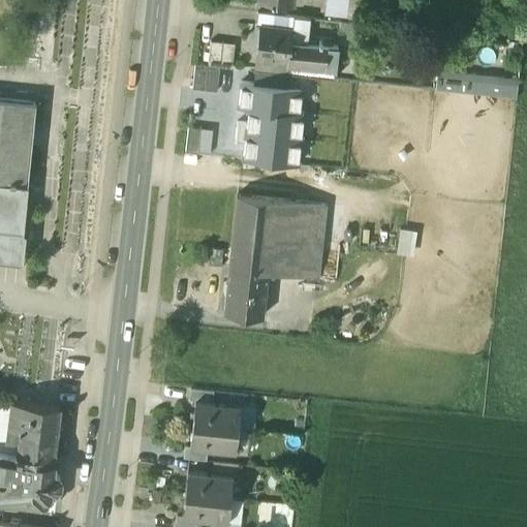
[(328,0),(327,16),(349,18),(350,4),(348,4),(342,3),(342,0),(328,0)]
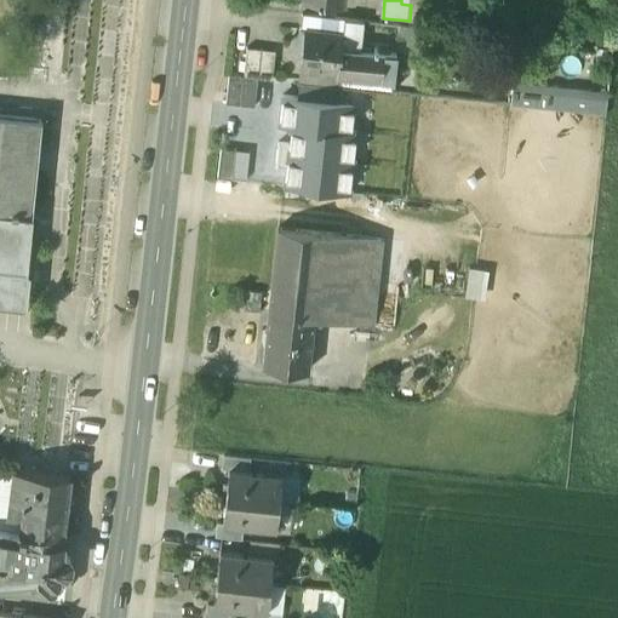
[(366,23),(304,16),(302,29),(364,38),(366,23)]
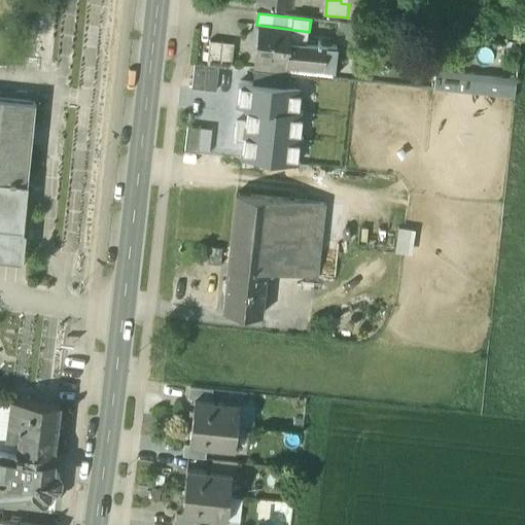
[(365,26),(349,24),(348,36),(364,38),(365,26)]
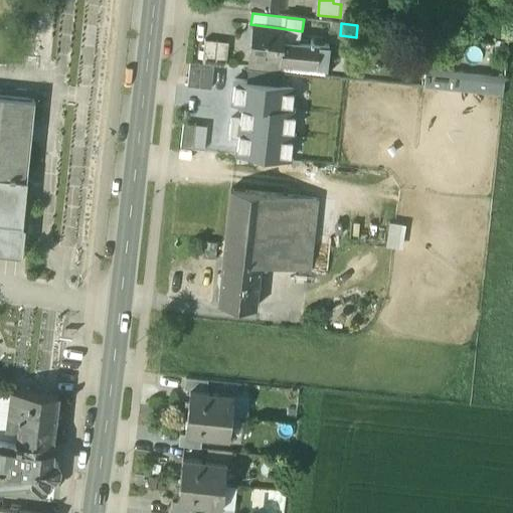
[(302,31),(250,24),(248,41),(253,41),(250,70),(283,73),(282,64),(328,69),(330,46),(325,45),(324,43),(317,43),(316,44),(314,44),(315,41),(312,41),(311,44),(310,44),(309,42),(302,41),(301,43),(302,31)]
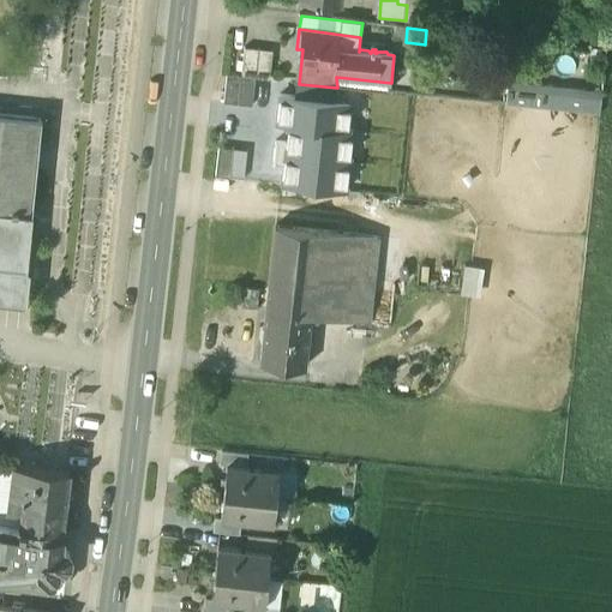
[(261,49),(246,48),(244,77),(257,78),(261,49)]
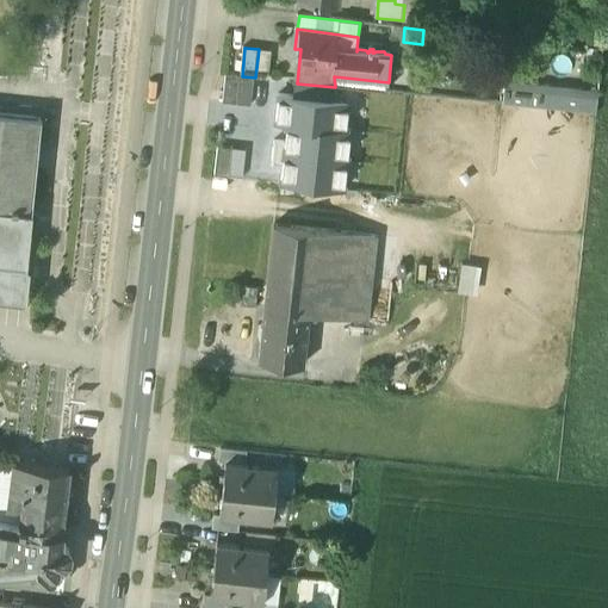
[(273,51),(259,49),(255,78),(270,79),(273,51)]
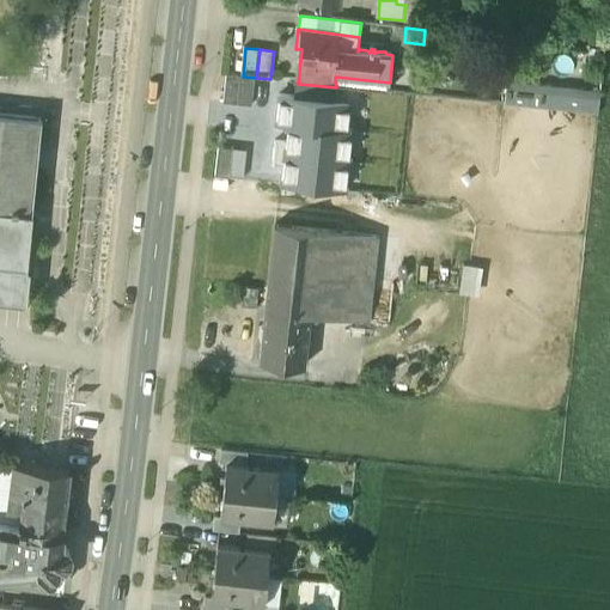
[(226,105),(239,107),(243,79),(229,77),(226,105)]
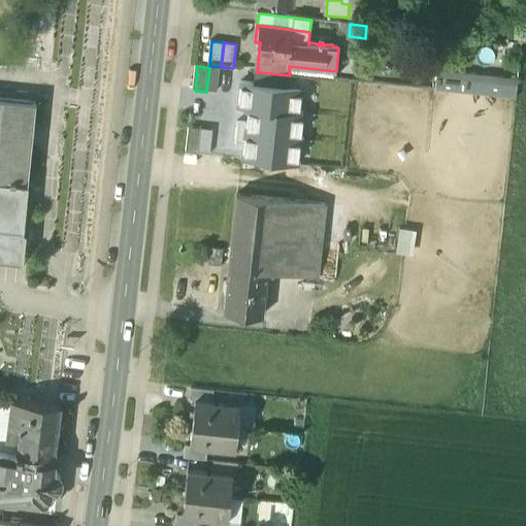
[(206,92),(219,94),(221,69),(209,68),(206,92)]
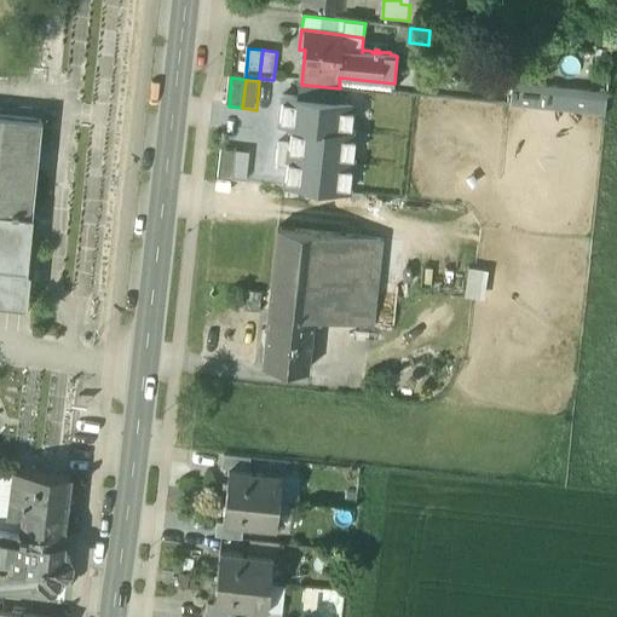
[(338,107),(340,88),(301,85),(300,99),(286,98),(282,127),(294,128),(352,134),(355,109),(338,107)]
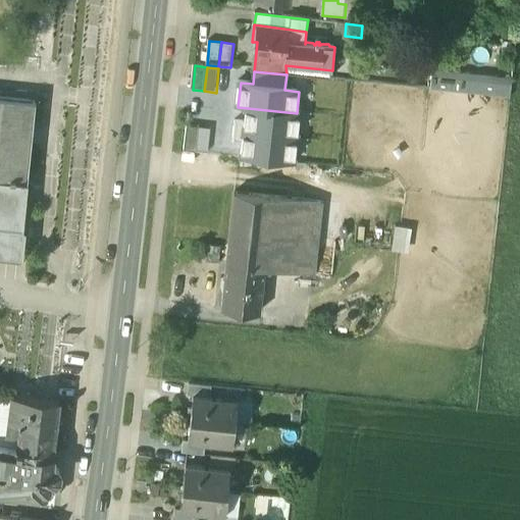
[(513,81),(432,71),(431,90),(467,94),(511,99),(513,81)]
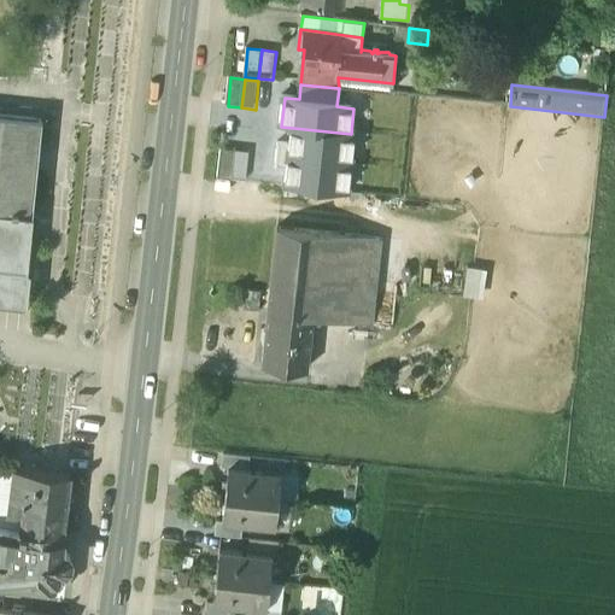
[(44,122),(0,116),(0,212),(34,217),(44,122)]
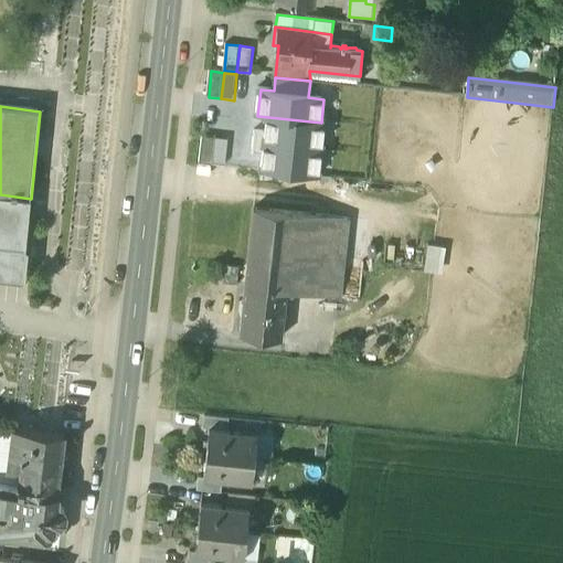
[(255,131),(254,142),(322,149),(326,123),(321,123),(268,117),(266,133),(255,131)]
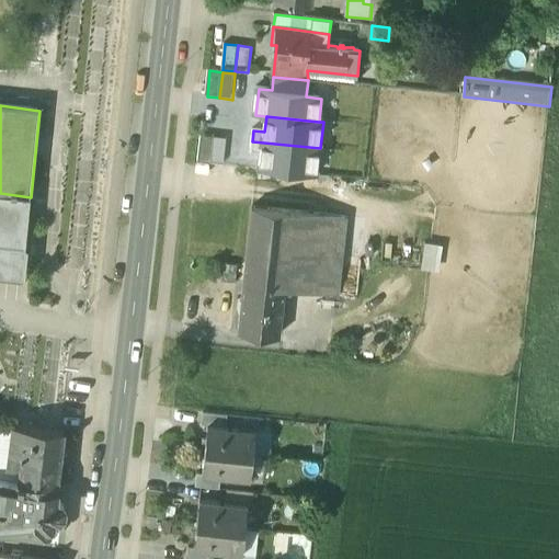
[(397,147),(397,122),(380,121),(379,147),(397,147)]
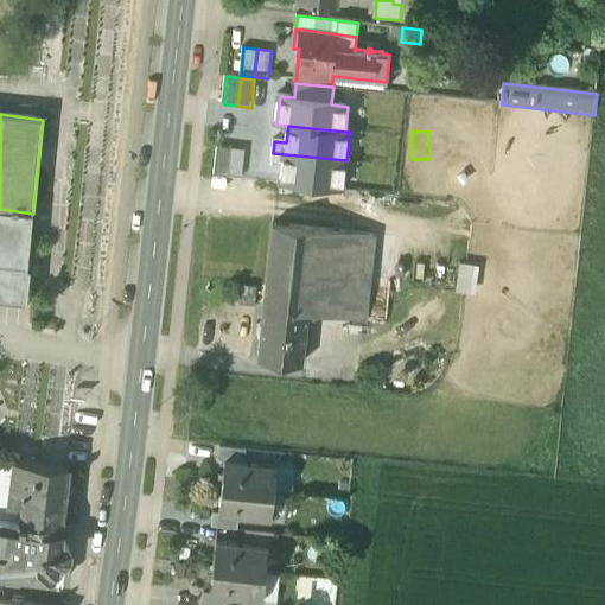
[(216,174),(230,177),(234,150),(220,147),(216,174)]
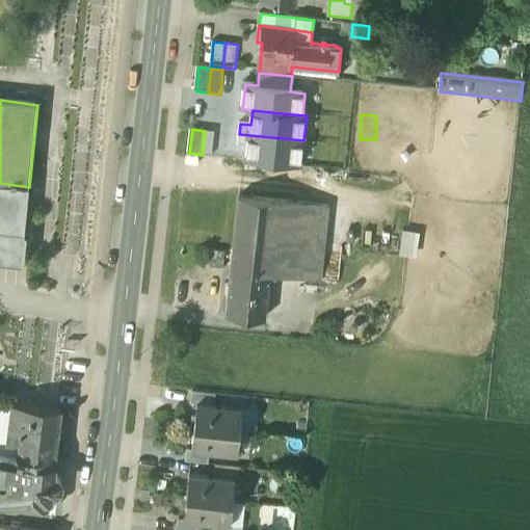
[(216,132),(205,131),(202,155),(213,156),(216,132)]
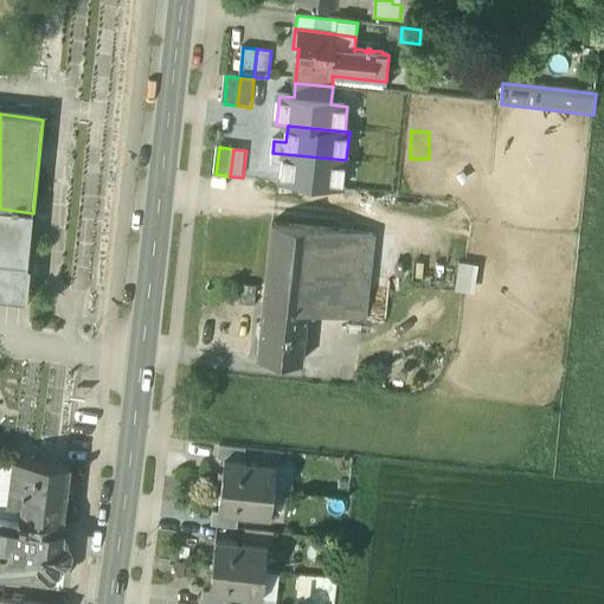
[(344,190),(346,160),(272,153),(271,164),(283,165),(282,184),(344,190)]
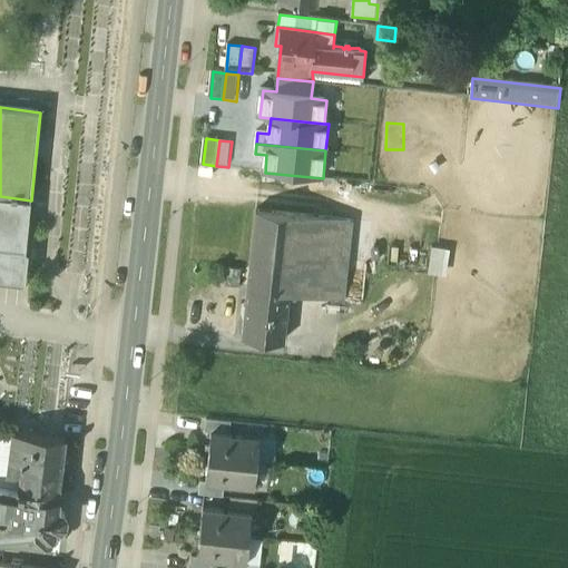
[(31,201),(0,196),(0,247),(26,251),(31,201)]
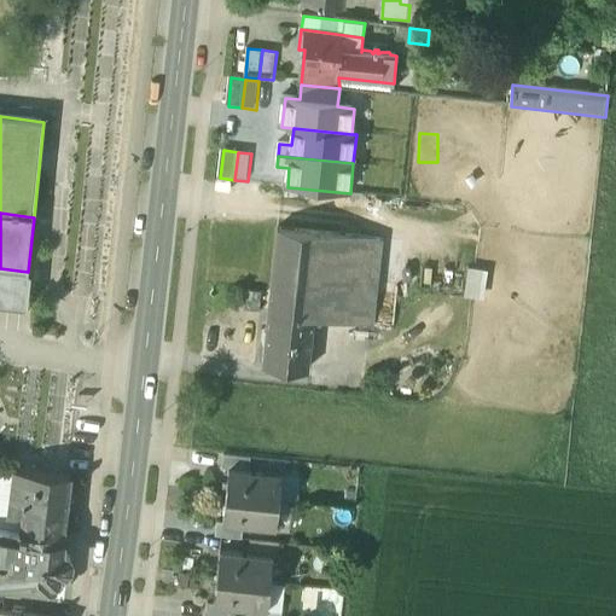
[(379,240),(279,230),(269,313),(314,318),(370,324),(379,240)]
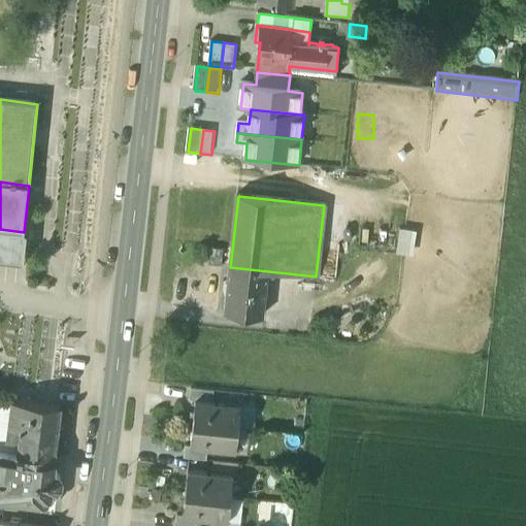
[(0,251),(22,254),(24,232),(0,229),(0,251)]
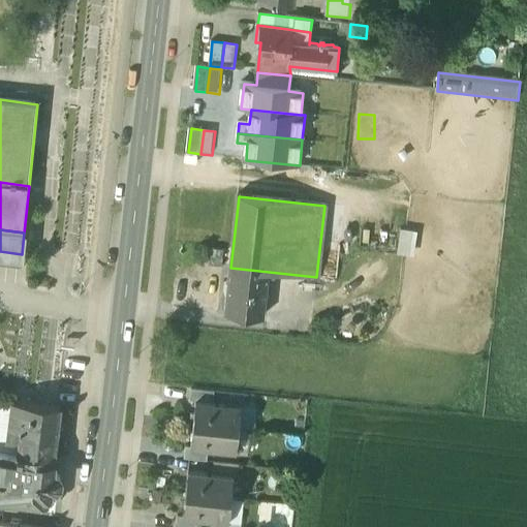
[(269,272),(230,268),(225,313),(264,318),(269,272)]
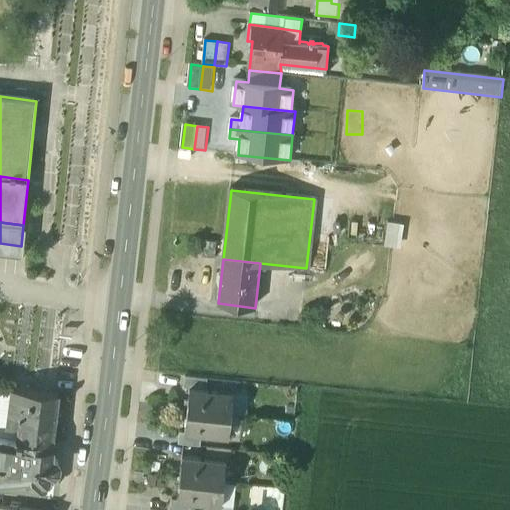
[(208,379),(186,377),(185,389),(190,390),(207,391),(208,379)]
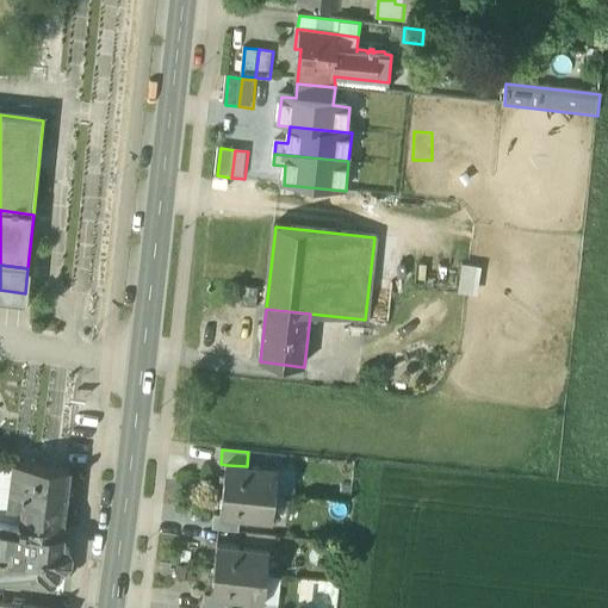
[(70,470),(14,463),(10,491),(67,498),(70,470)]
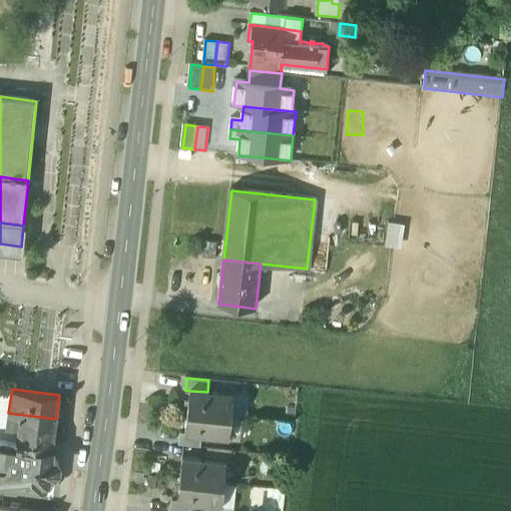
[(207,392),(190,391),(187,412),(231,417),(234,395),(207,392)]
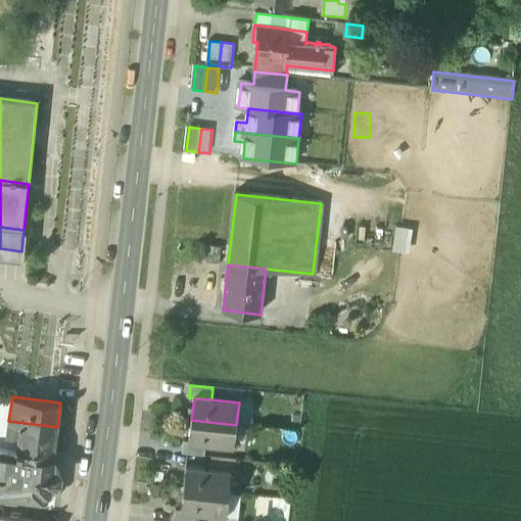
[(236,425),(191,420),(189,442),(206,444),(234,447),(236,425)]
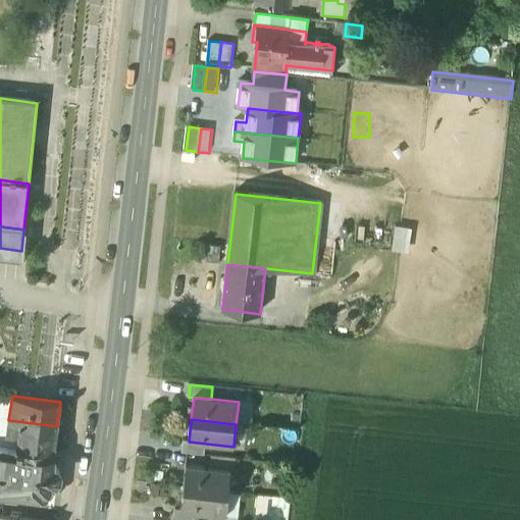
[(57,426),(8,420),(7,434),(19,436),(17,447),(54,451),(57,426)]
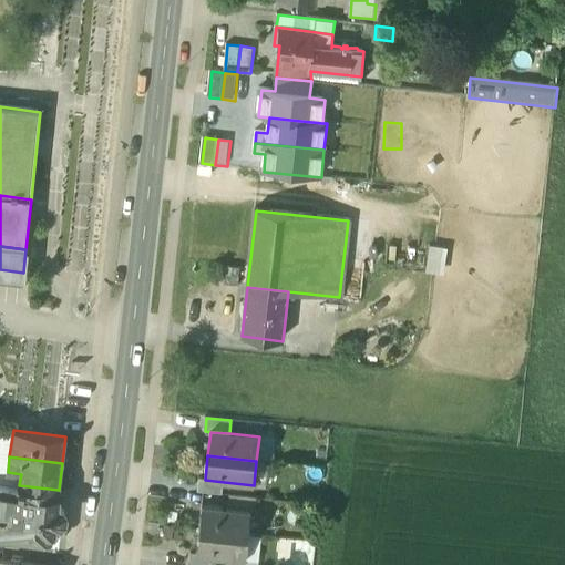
[(205,480),(199,480),(198,493),(223,495),(224,482),(205,480)]
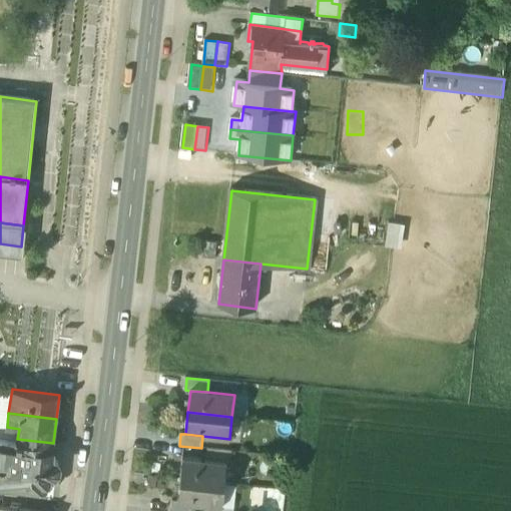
[(17,439),(0,436),(0,481),(47,487),(49,475),(53,475),(58,471),(59,464),(56,460),(51,459),(53,443),(17,439)]
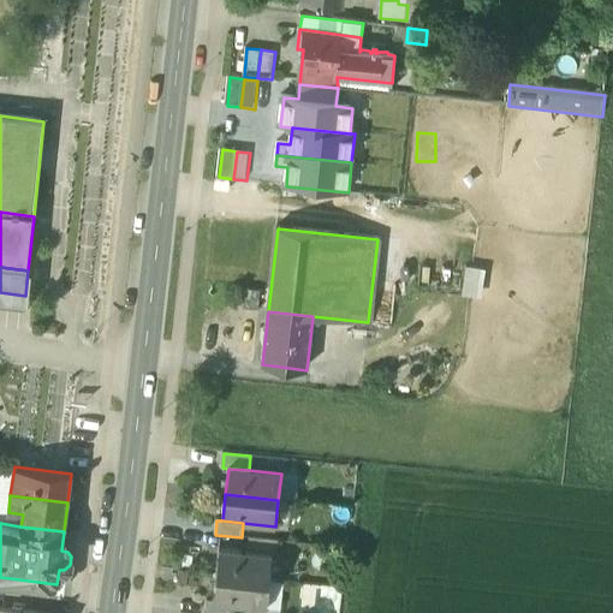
[(272,555),(220,549),(216,576),(269,582),(272,555)]
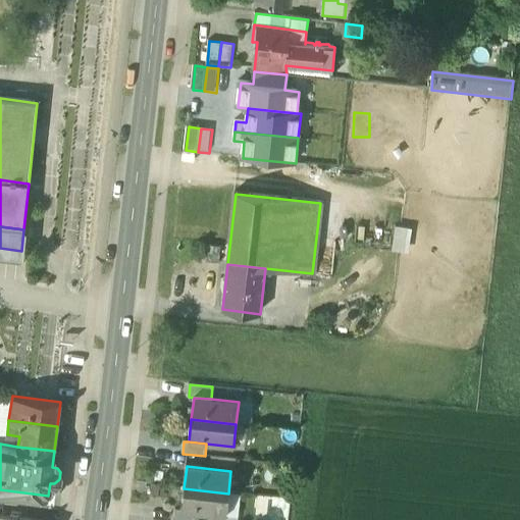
[(228,494),(184,488),(182,510),(182,511),(200,513),(226,516),(228,494)]
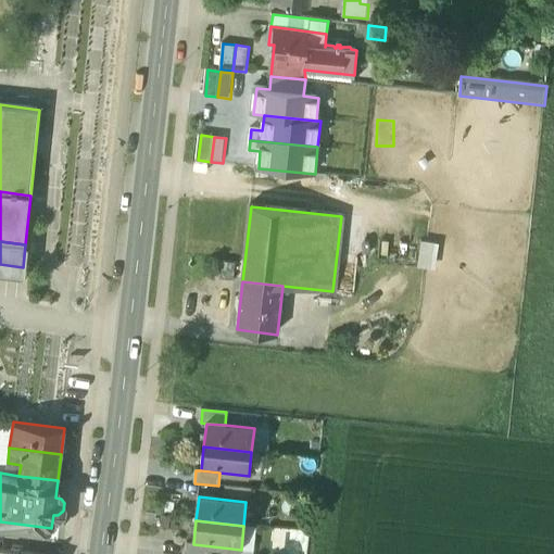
[(211,553),(213,546),(193,544),(193,543),(188,543),(186,553),(211,553)]
